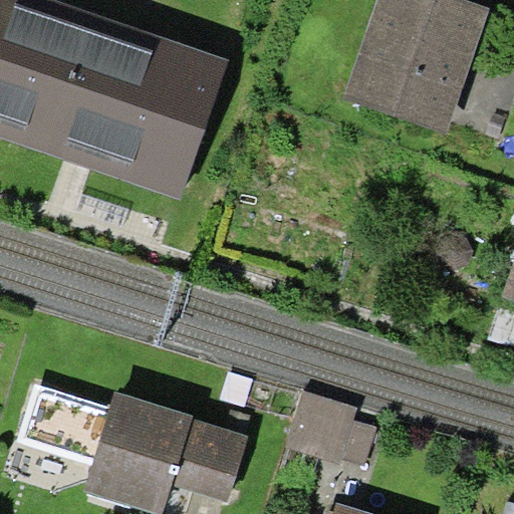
[(497,17),(445,0),(384,0),(346,114),(452,150),(497,17)]
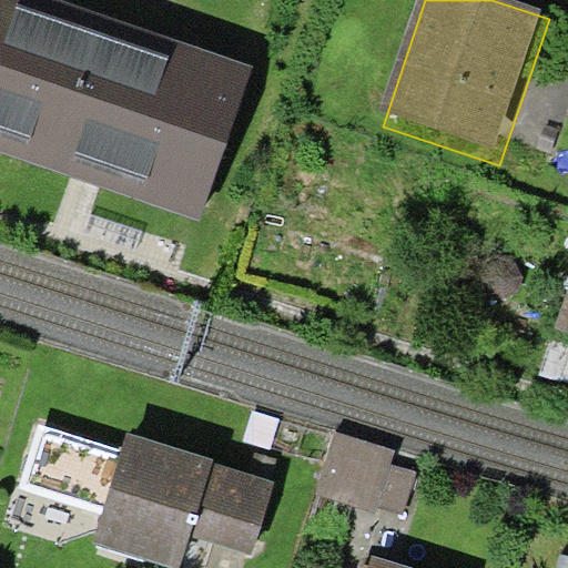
[(567,298),(558,327),(567,331),(567,298)]
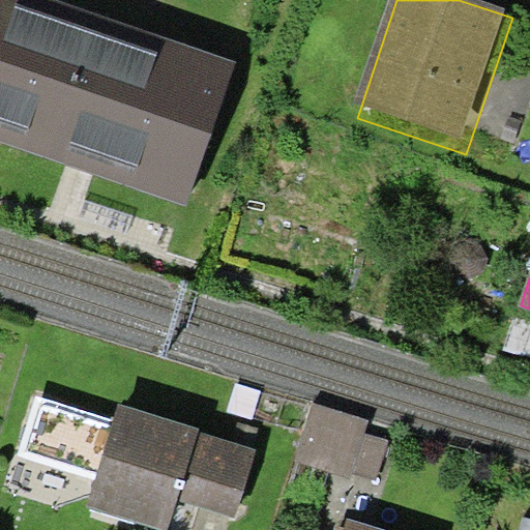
[(235,384),(227,412),(253,419),(261,391),(235,384)]
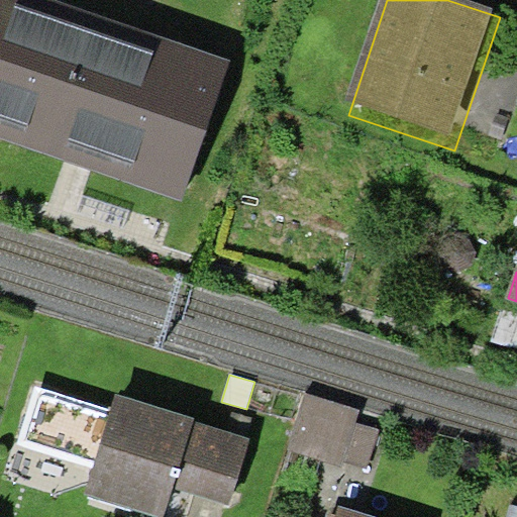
[(95,467),(112,409),(37,386),(19,443),(95,467)]
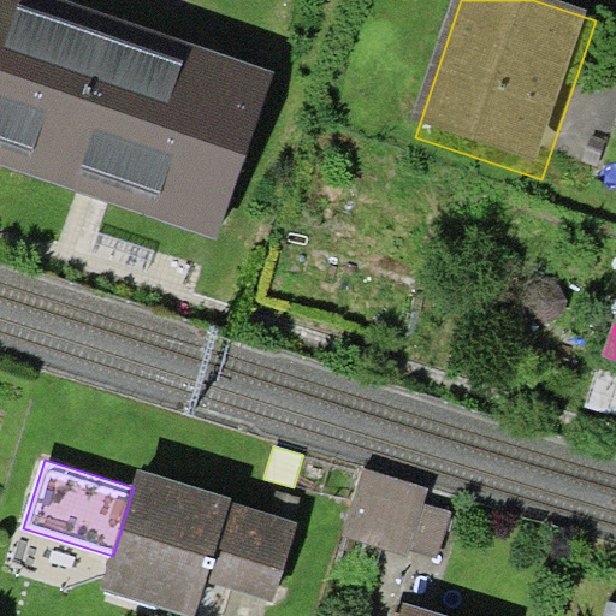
[(430,486),(363,467),(341,540),(407,560),(410,550),(438,558),(452,510),(425,502),(430,486)]
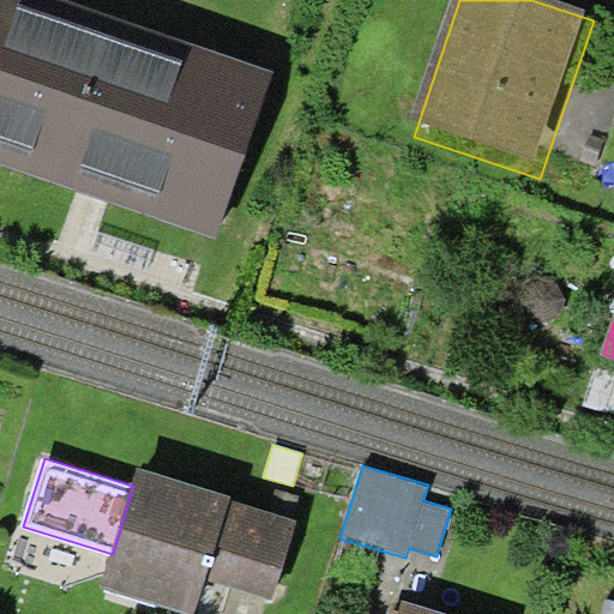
[(232,494),(139,467),(133,486),(113,554),(102,588),(190,613),(196,613),(206,578),(271,597),(295,517),(230,499),(232,494)]
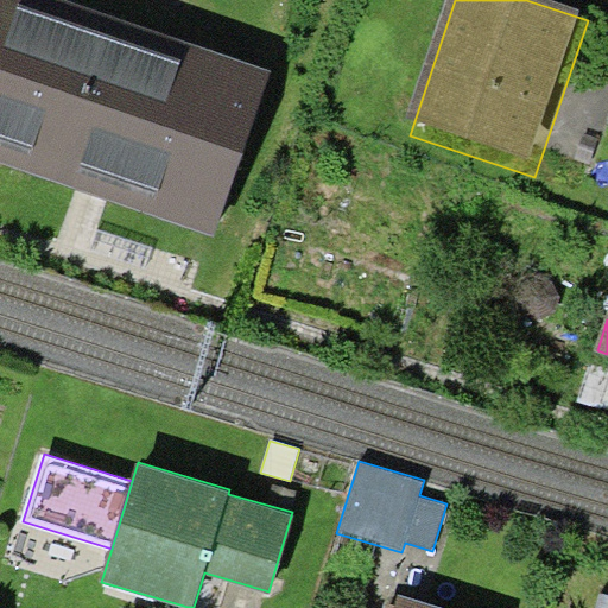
[(443,607),(400,595),(396,607),(443,607)]
